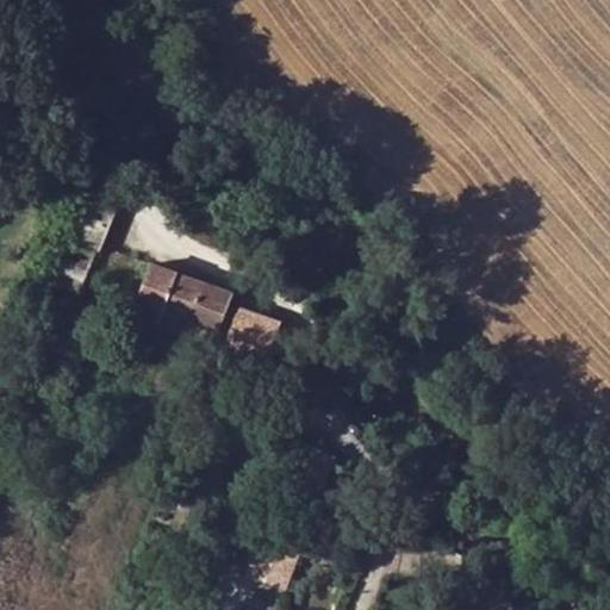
[(98,251),(117,210),(79,197),(45,279),(76,291),(93,249),(98,251)]
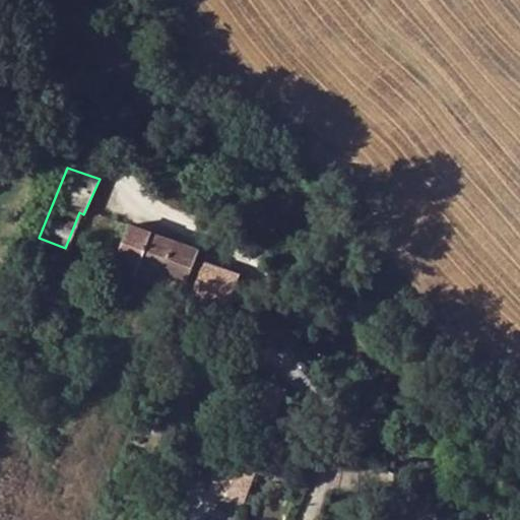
[(197,248),(125,224),(111,266),(132,274),(180,291),(183,282),(191,284),(199,259),(195,258),(197,248)]
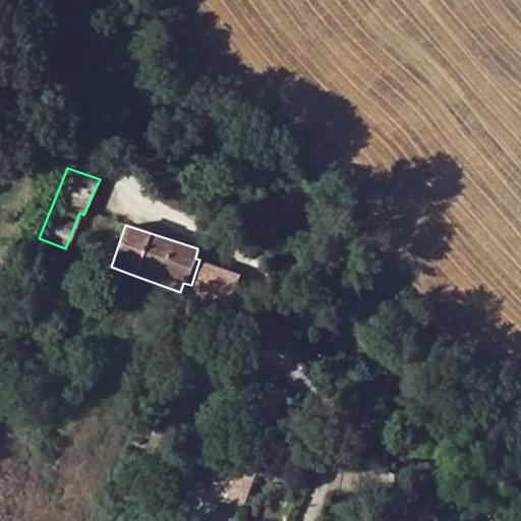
[(207,264),(180,337),(203,344),(217,302),(229,306),(240,275),(207,264)]
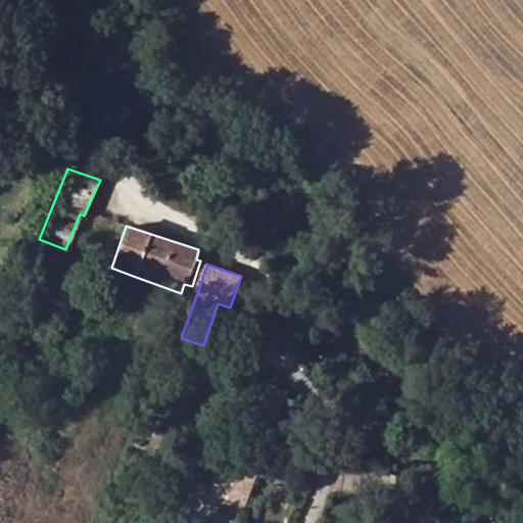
[(181,293),(133,276),(128,289),(176,307),(181,293)]
